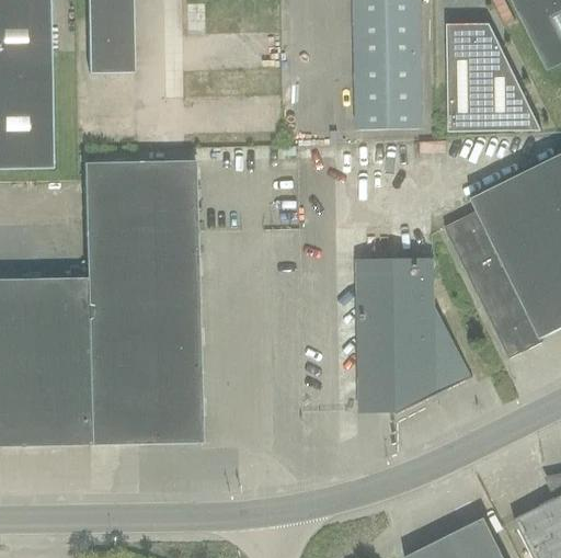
[(0,0),(0,167),(54,167),(50,0),(0,0)]
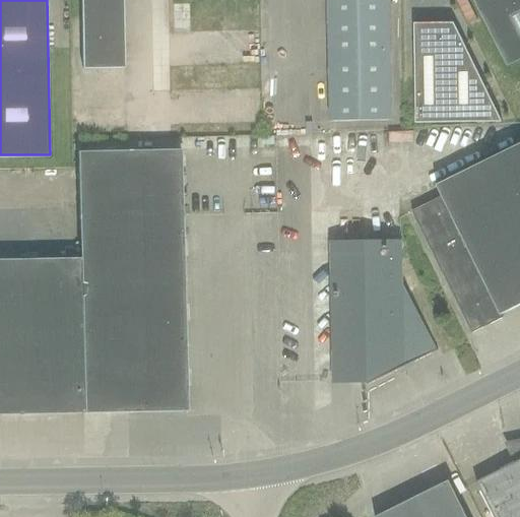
[(125,65),(123,0),(81,0),(82,66),(125,65)]
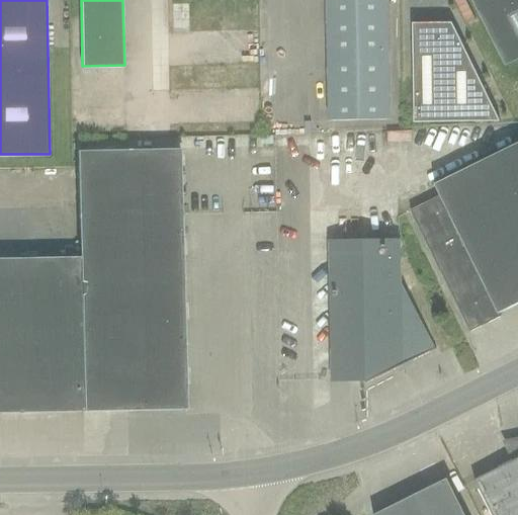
[(327,0),(330,118),(391,117),(389,0),(327,0)]
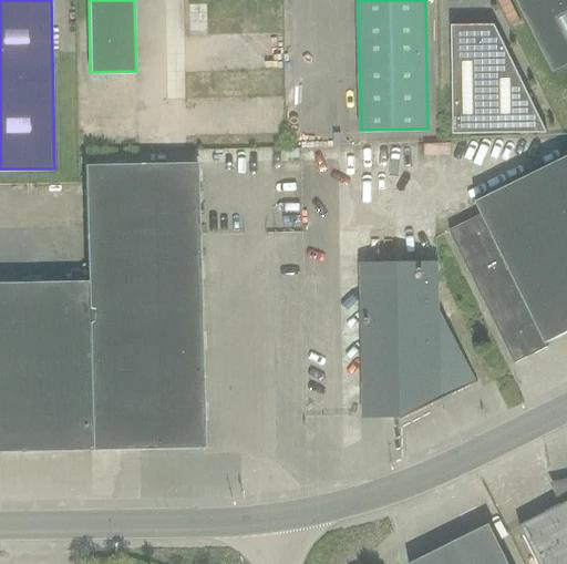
[(566,63),(566,0),(518,0),(554,70),(566,63)]
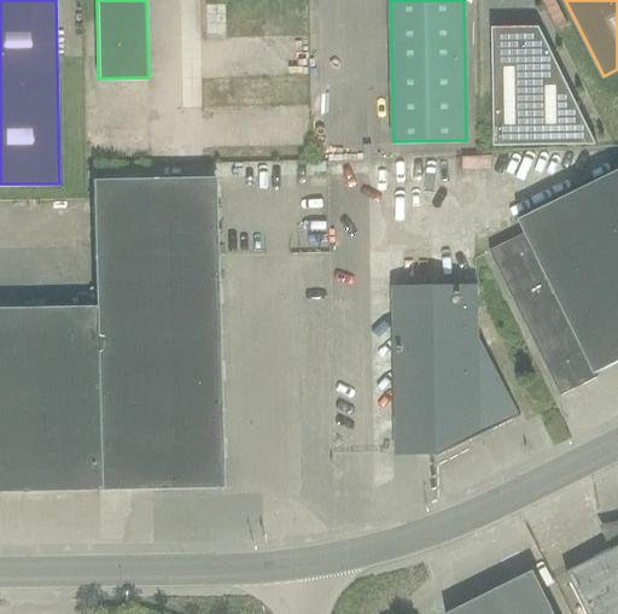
[(495,144),(598,141),(540,24),(493,25),(495,144)]
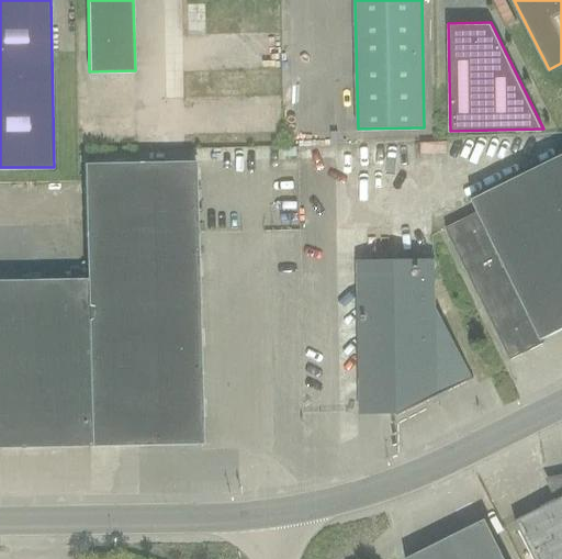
[(542,337),(561,327),(561,153),(472,198),(478,210),(446,226),(510,358),(544,341),(542,337)]
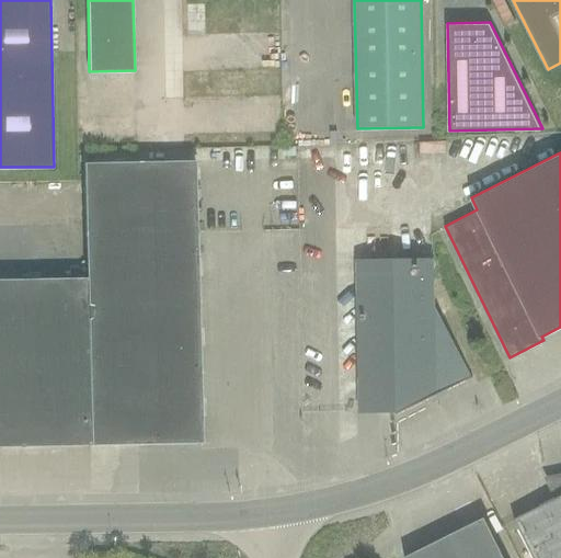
[(84,161),(86,232),(197,230),(195,159),(84,161)]
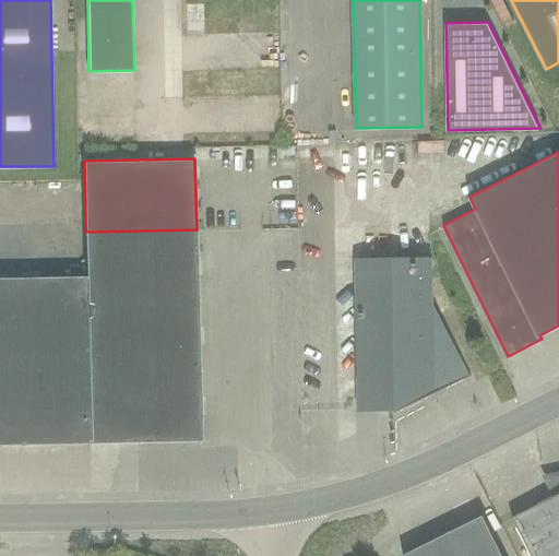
[(199,300),(197,229),(85,232),(87,274),(79,275),(80,304),(199,300)]
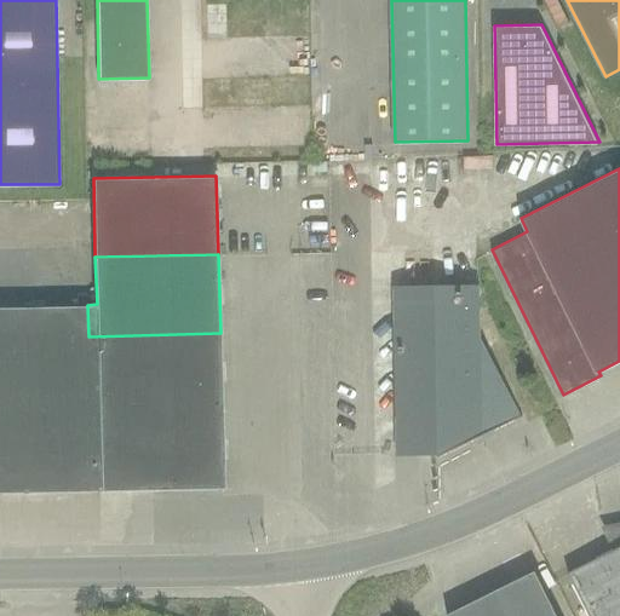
[(397,287),(400,427),(384,427),(385,447),(400,447),(400,452),(438,450),(441,455),(518,416),(478,338),(477,286),(397,287)]
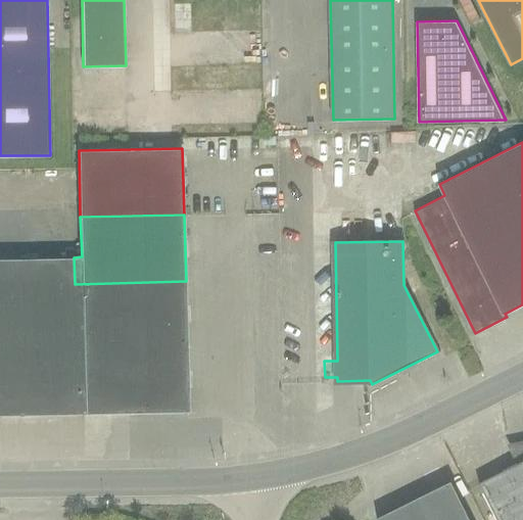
[(0,414),(77,413),(76,347),(75,284),(74,257),(0,257),(0,414)]
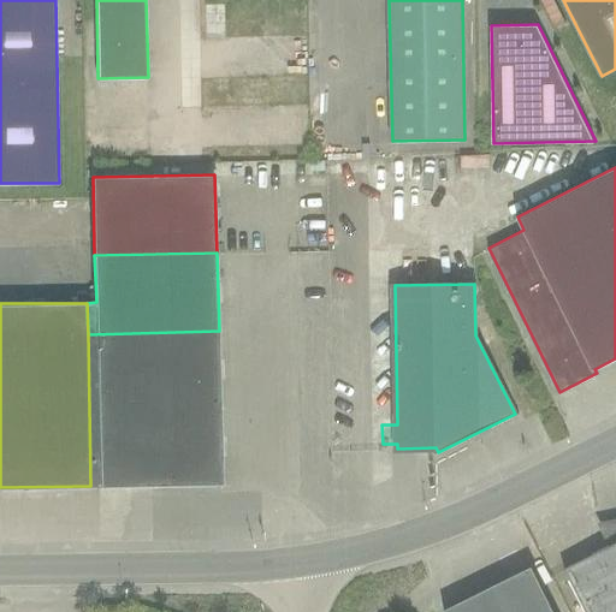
[(220,405),(219,331),(88,334),(89,409),(220,405)]
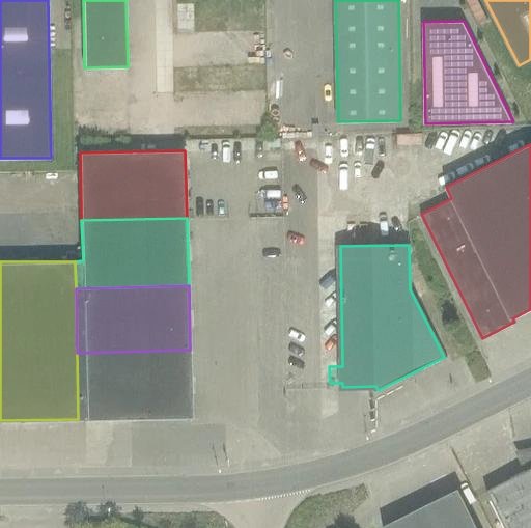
[(192,417),(190,350),(77,353),(78,419),(192,417)]
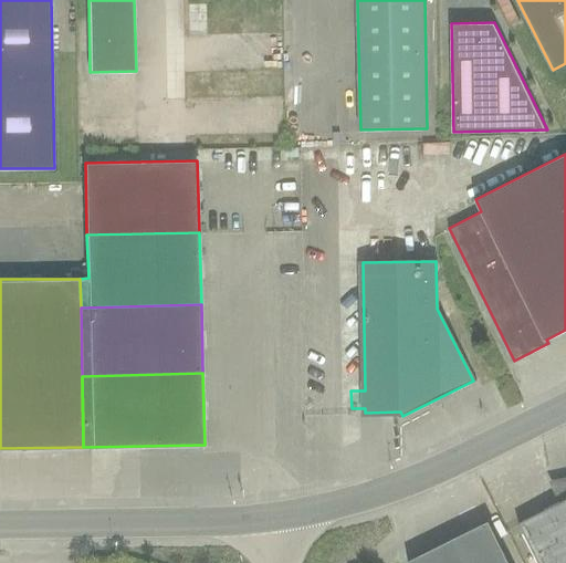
[(540,562),(565,562),(565,476),(559,478),(563,492),(563,491),(565,500),(520,522),(540,562)]
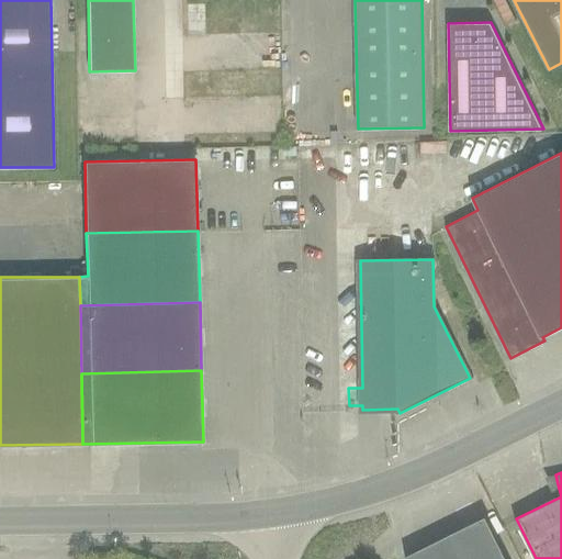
[(506,558),(485,517),(405,557),(406,558),(506,558)]
